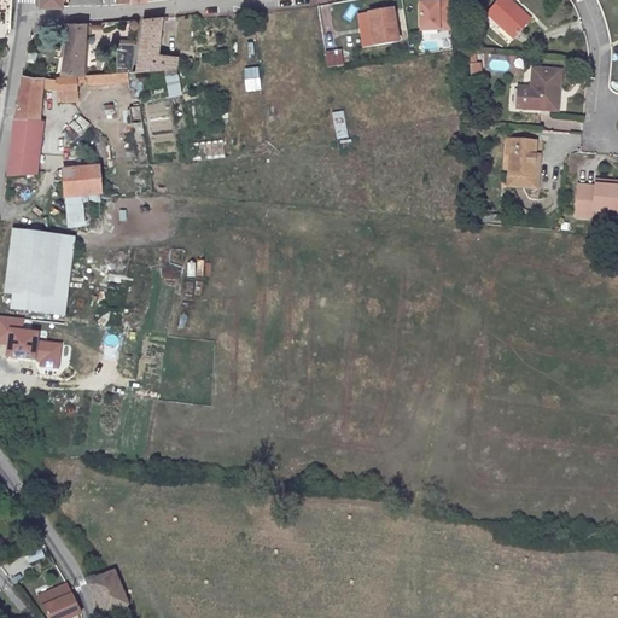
[(421,0),(414,0),(417,27),(447,25),(444,0),(421,0)]
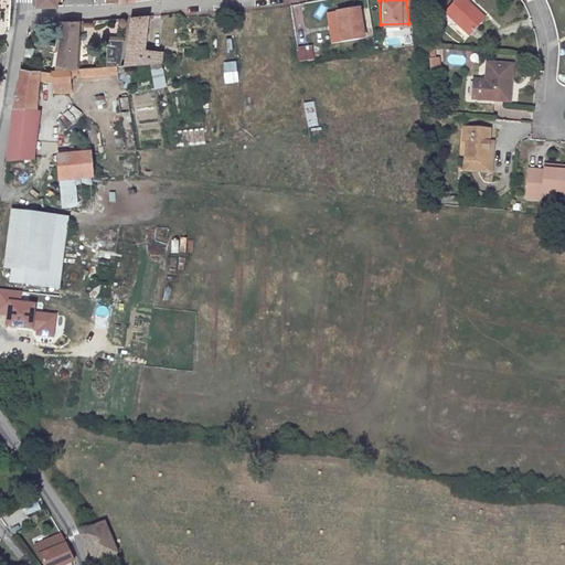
[(462,0),(452,0),(441,12),(466,35),(482,17),(462,0)]
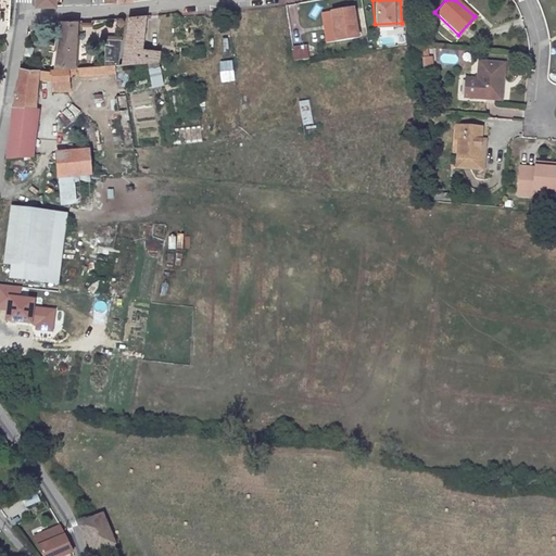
[(353,9),(329,11),(331,39),(355,37),(353,9)]
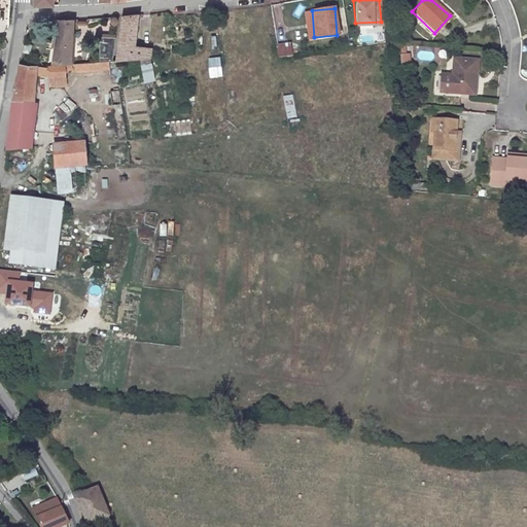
[(145,9),(128,11),(120,53),(152,53),(154,43),(141,42),(145,9)]
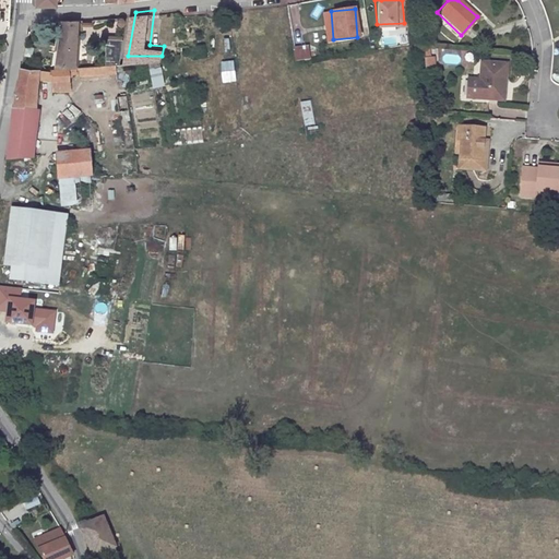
[(132,12),(113,14),(111,58),(118,57),(123,57),(132,12)]
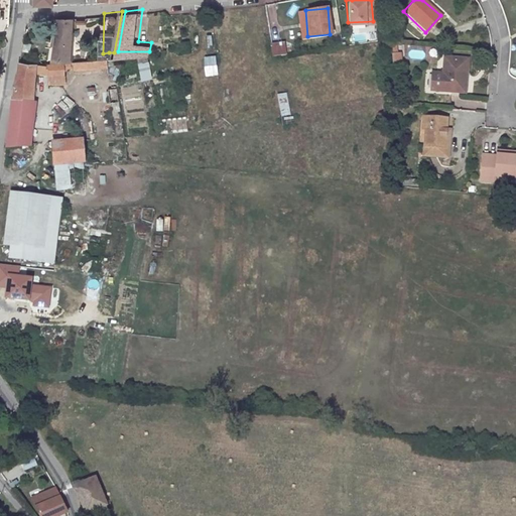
[(79,15),(62,17),(52,54),(71,53),(79,15)]
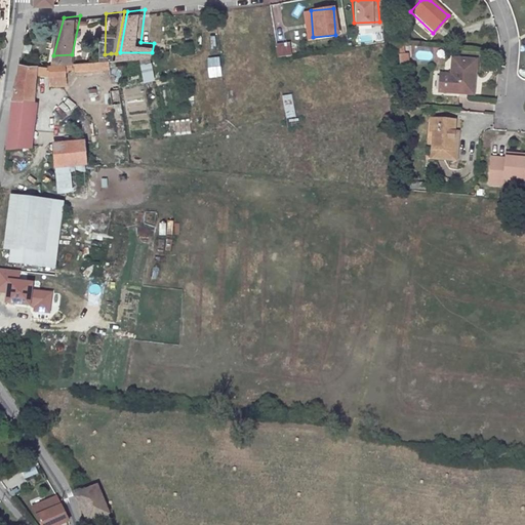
[(274,43),(276,56),(291,54),(289,41),(274,43)]
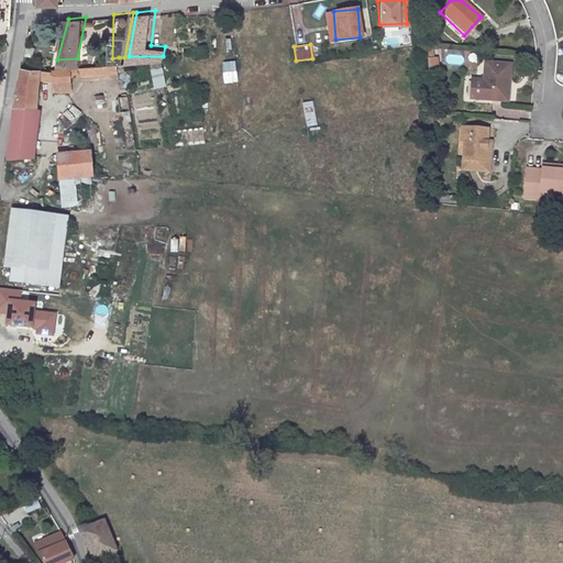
[(119,57),(112,58),(84,61),(84,69),(119,66),(119,57)]
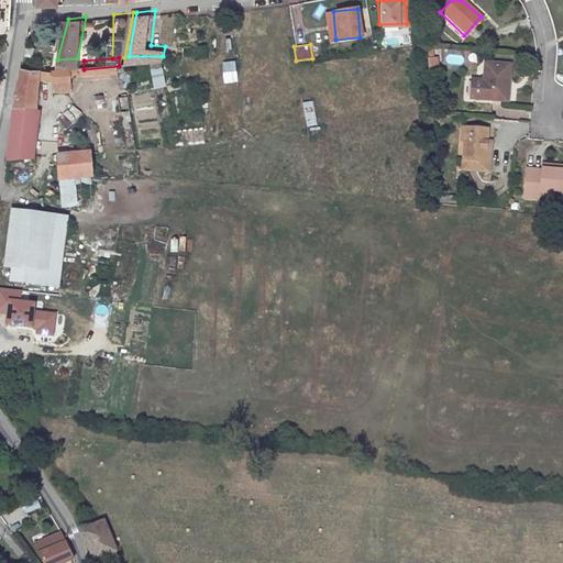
[(439,57),(429,58),(430,66),(440,65),(439,57)]
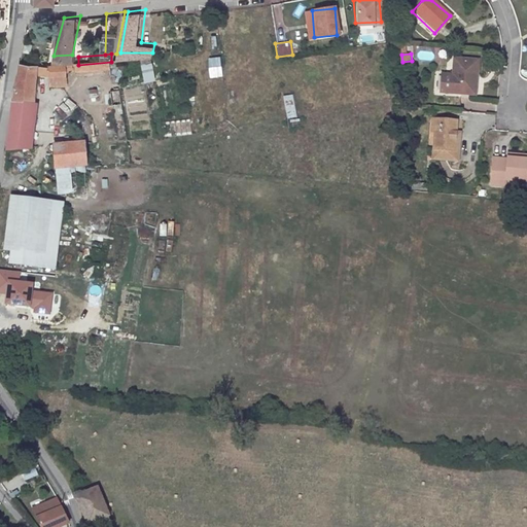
[(29,56),(11,142),(33,141),(43,67),(49,68),(51,79),(66,78),(65,70),(68,69),(68,66),(73,66),(73,58),(49,60),(29,56)]
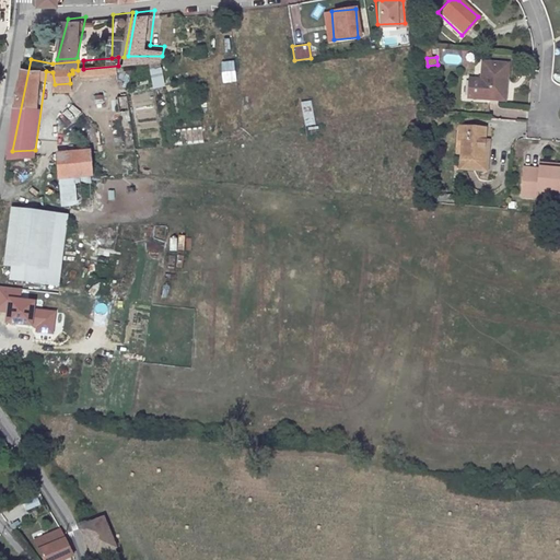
[(220,61),(222,84),(237,82),(235,59),(220,61)]
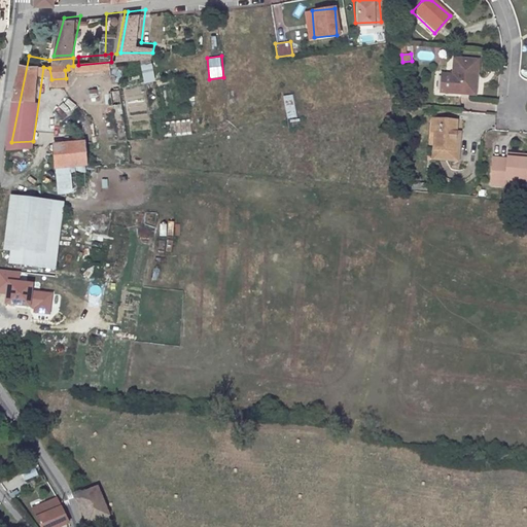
[(471,61),(451,61),(452,94),(473,94),(473,81),(471,81),(471,61)]
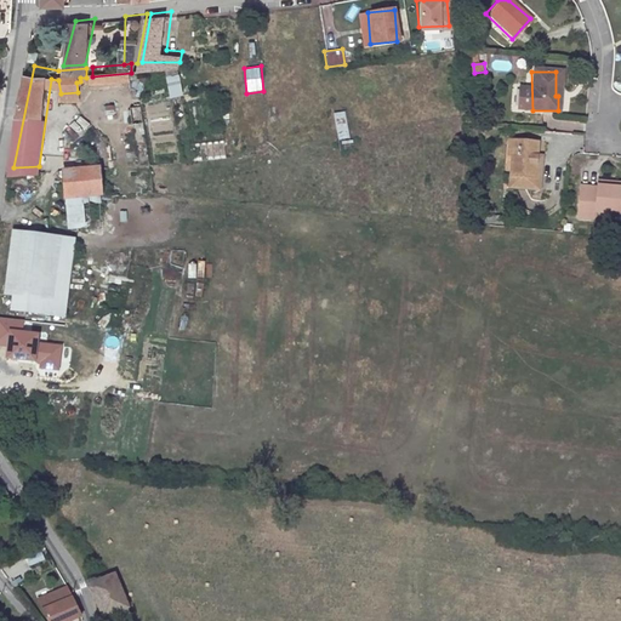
[(182,96),(181,74),(167,75),(169,97),(182,96)]
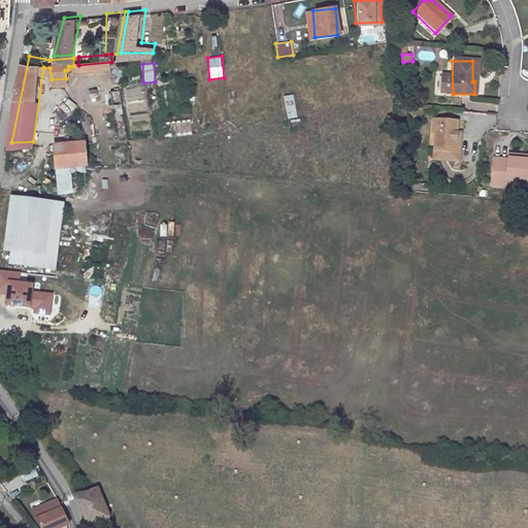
[(111,102),(120,102),(120,90),(111,90),(111,102)]
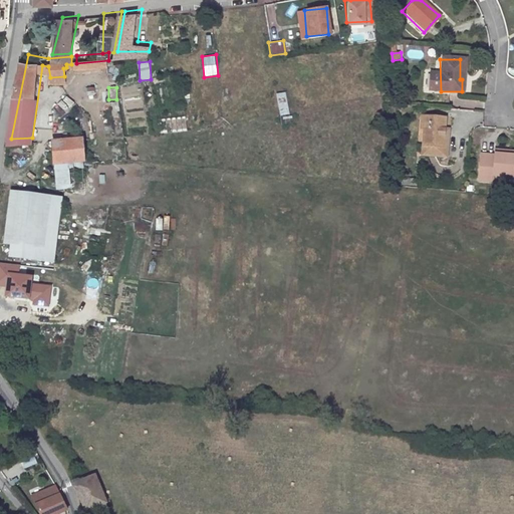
[(286,91),(276,92),(279,115),(289,114),(286,91)]
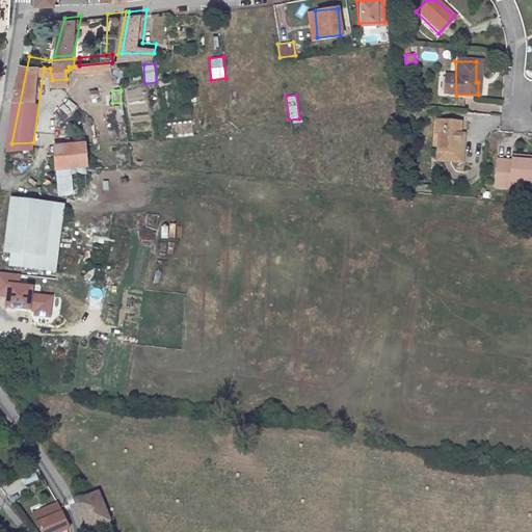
[(68,99),(60,109),(70,115),(77,105),(68,99)]
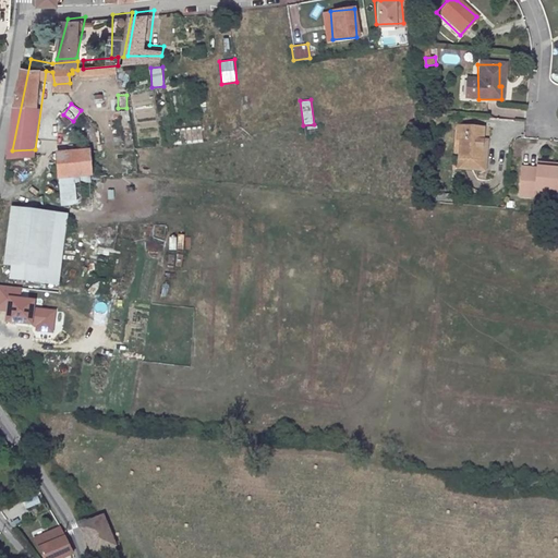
[(481,130),(455,126),(453,136),(459,137),(457,164),(482,167),(483,149),(478,148),(481,130)]
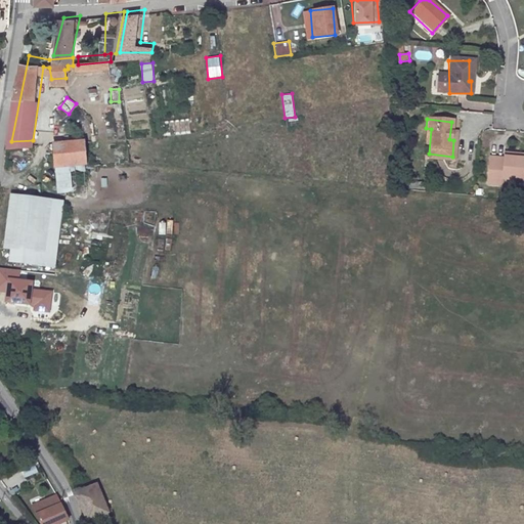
[(53,143),(55,165),(84,163),(82,140),(53,143)]
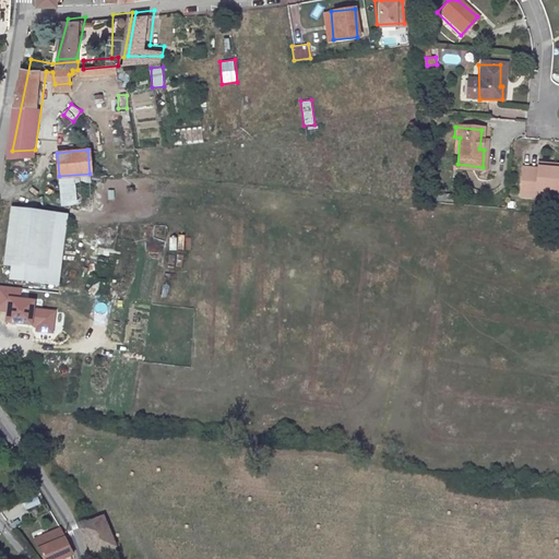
[(558,191),(558,165),(537,165),(536,169),(521,168),(520,198),(535,199),(535,192),(558,193),(558,191)]
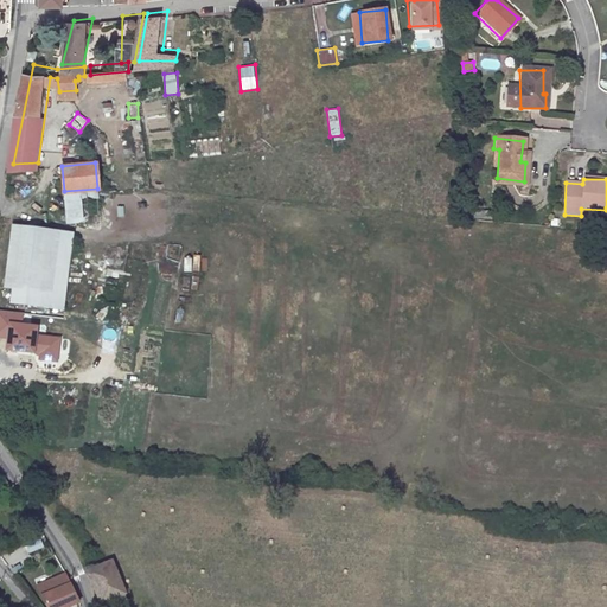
[(69,230),(17,225),(10,299),(63,304),(69,230)]
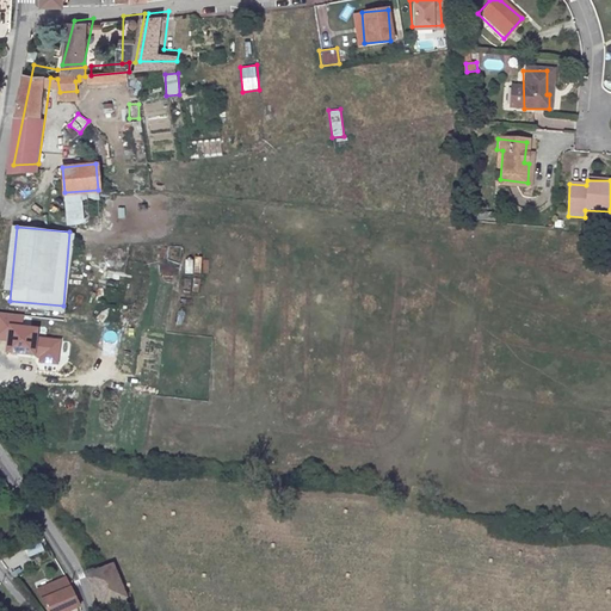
[(117,563),(92,571),(104,608),(129,599),(117,563)]
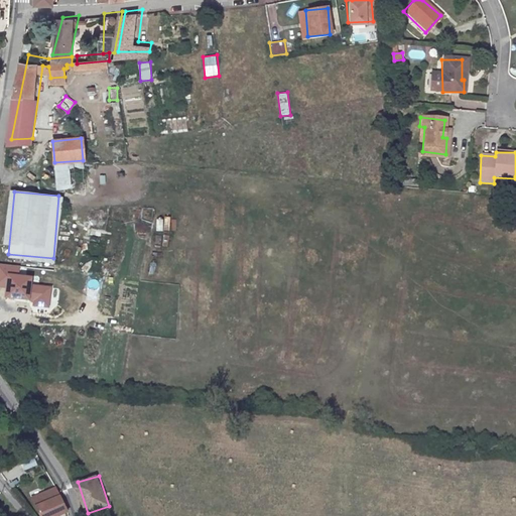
[(56,515),(68,512),(55,488),(31,498),(39,515),(56,515)]
